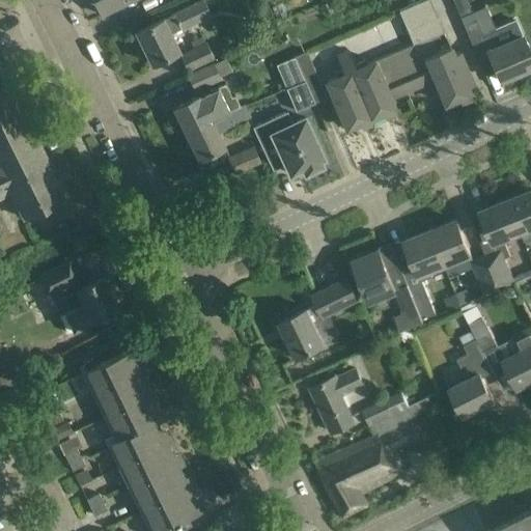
[(93,0),(102,16),(131,0),(93,0)]
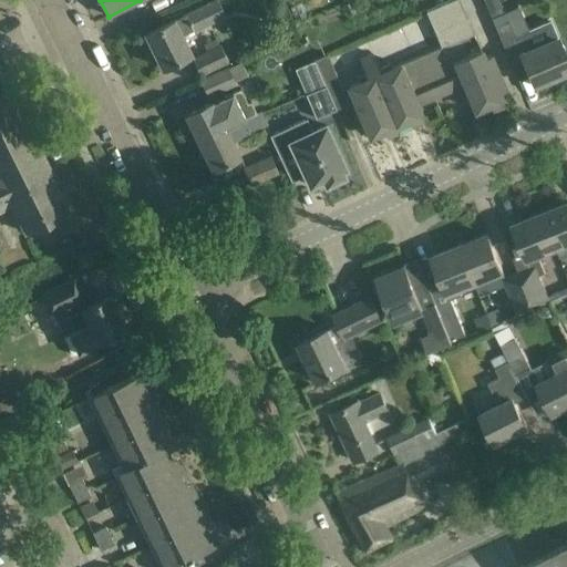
[(162,68),(182,58),(191,54),(182,35),(194,30),(194,31),(226,16),(217,0),(210,0),(183,14),(184,16),(174,21),(174,20),(145,34),(162,68)]
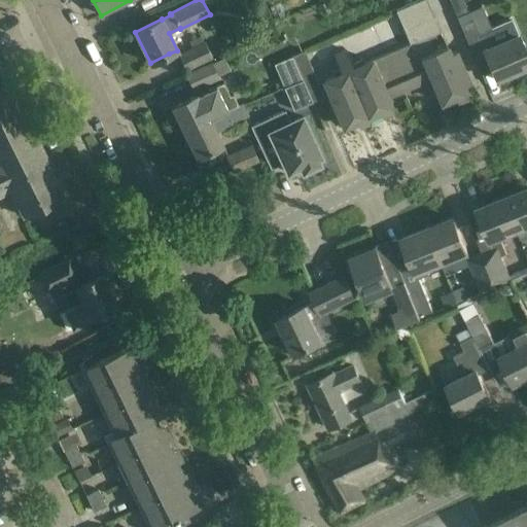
[(449,0),(456,16),(468,11),(462,0),(449,0)]
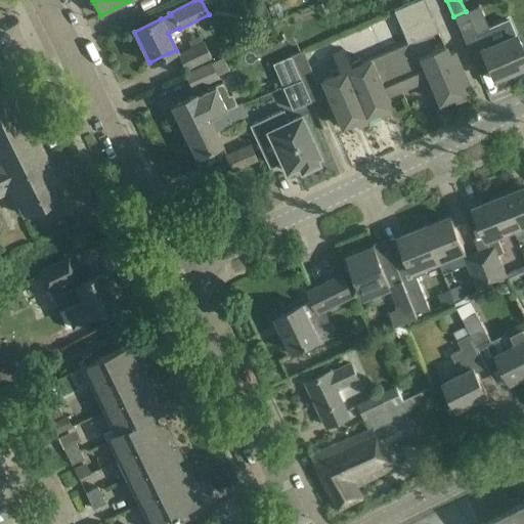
[(278,3),(268,6),(272,19),(284,15),(278,3)]
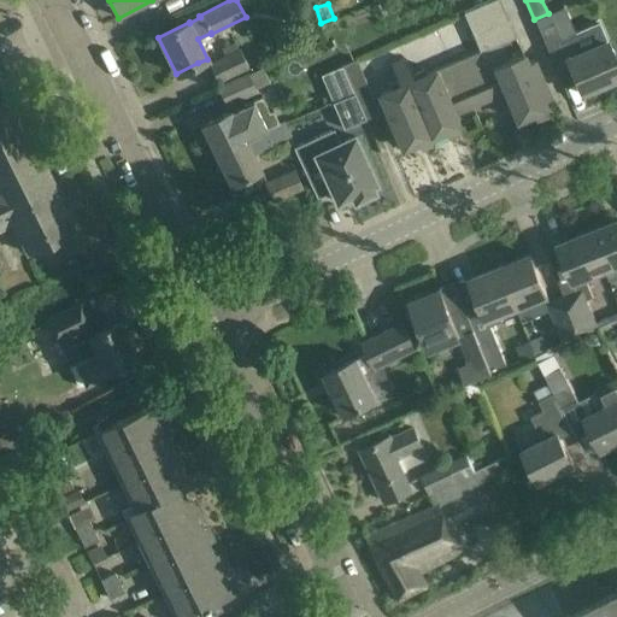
[(616,77),(616,69),(605,41),(576,54),(560,18),(552,22),(548,13),(534,19),(559,78),(560,78),(557,71),(569,65),(581,93),(616,77)]
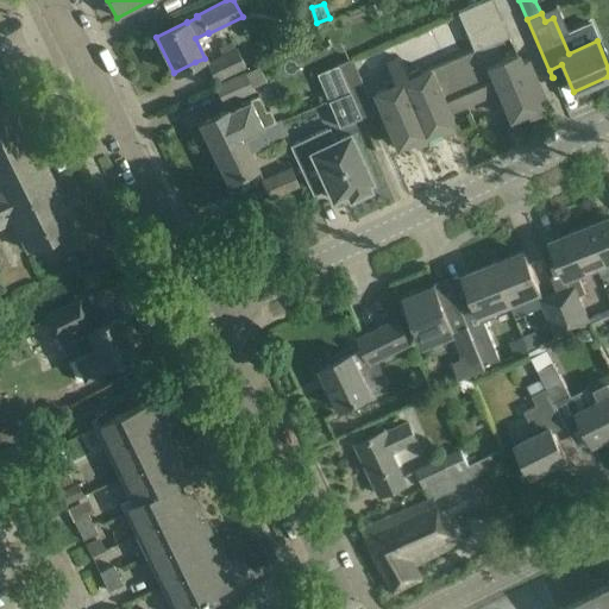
[(501,20),(466,35),(473,50),(481,46),(482,48),(508,37),(501,20)]
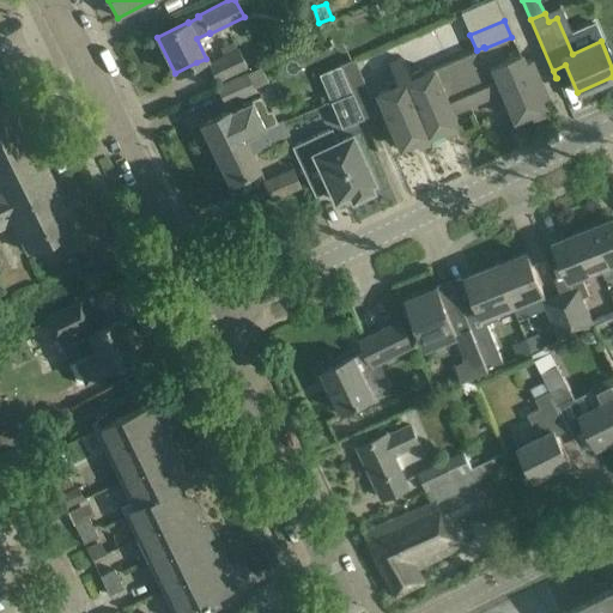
[(477,50),(430,71),(449,113),(450,113),(502,90),(491,66),(492,65),(485,48),(484,47),(477,50)]
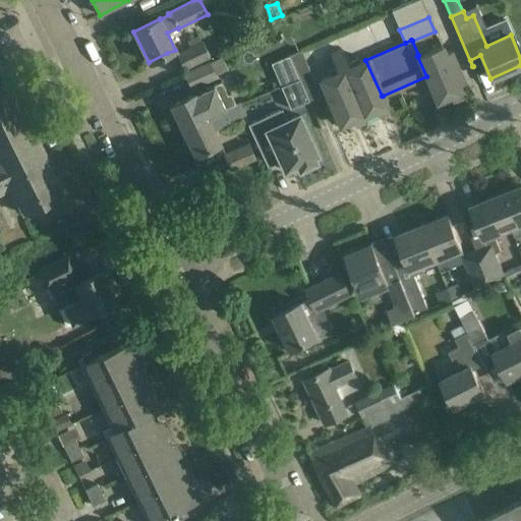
[(183,69),(210,56),(203,42),(176,54),(183,69)]
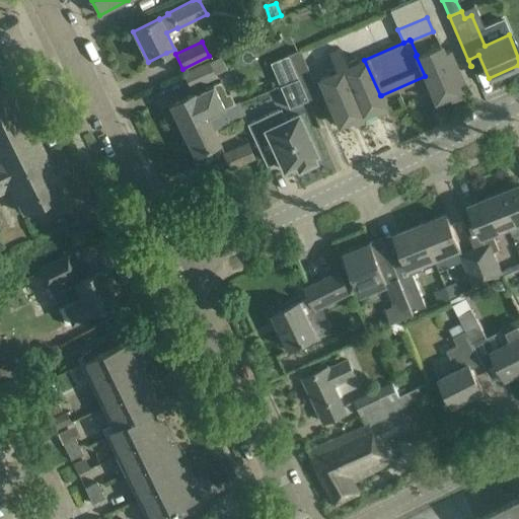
[(417,55),(416,56),(425,76),(435,101),(459,91),(446,62),(452,60),(448,50),(442,53),(439,46),(417,55)]
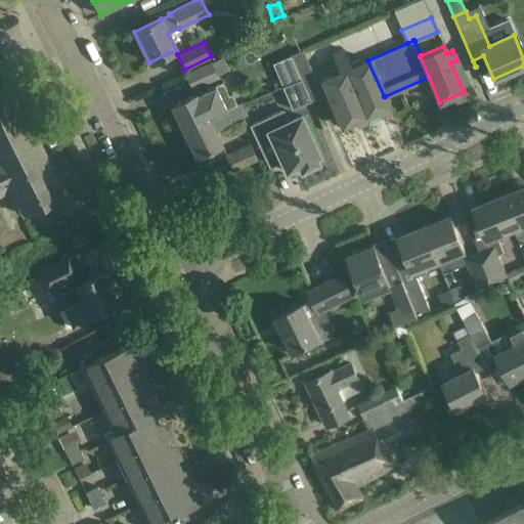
[(291,55),(296,69),(310,101),(322,96),(302,50),(291,55)]
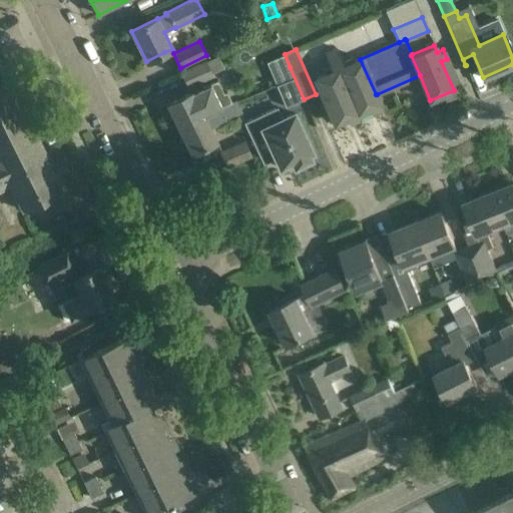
[(337,49),(325,54),(331,67),(342,62),(337,49)]
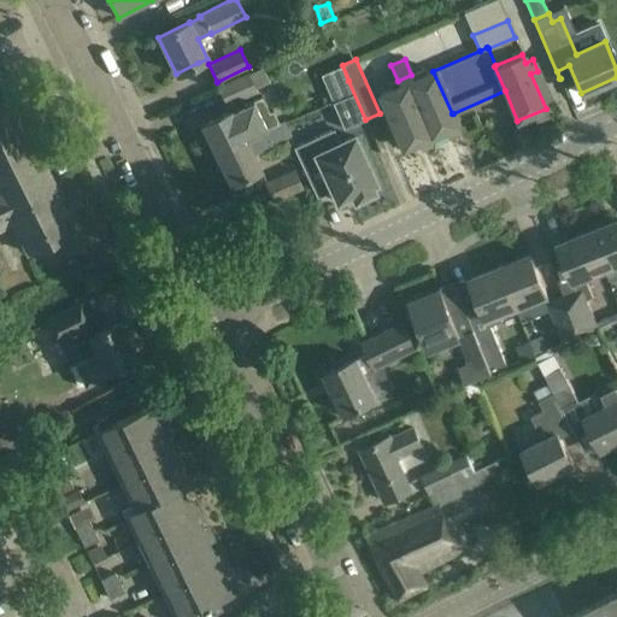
[(248,74),(248,72),(218,87),(227,104),(256,89),(270,82),(263,68),(248,74)]
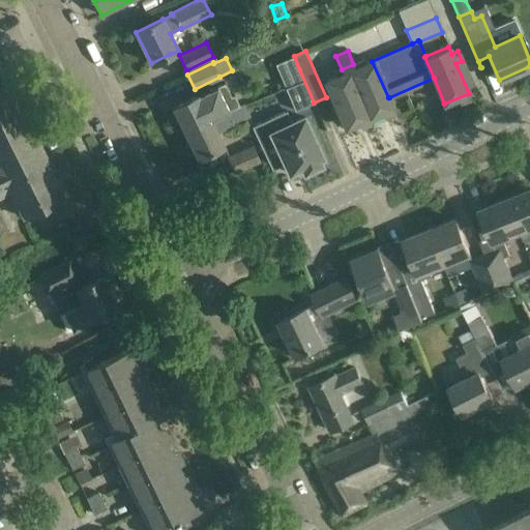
[(349,70),(369,117),(391,108),(393,112),(394,111),(389,97),(388,97),(372,61),(349,70)]
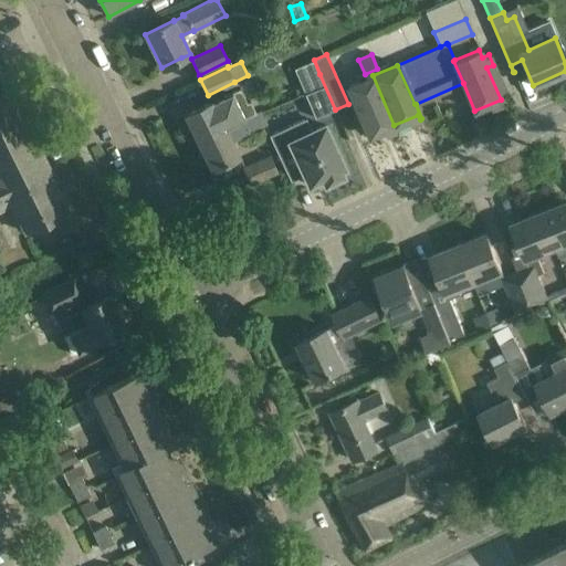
[(368,136),(394,125),(373,75),(347,86),(368,136)]
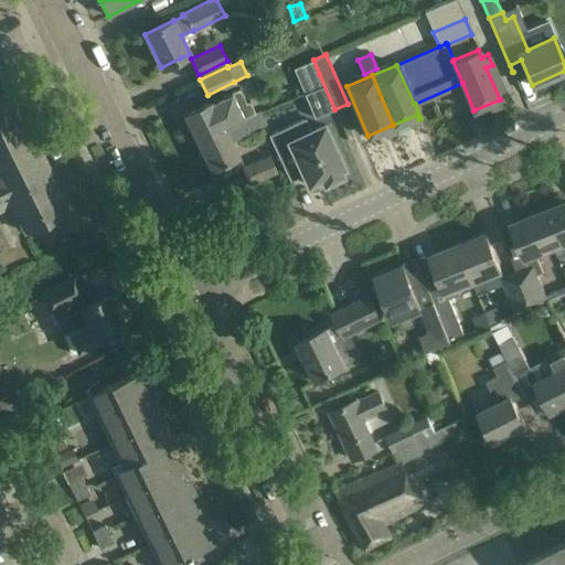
[(0,210),(11,205),(24,232),(67,210),(49,171),(50,170),(9,88),(0,93),(0,210)]
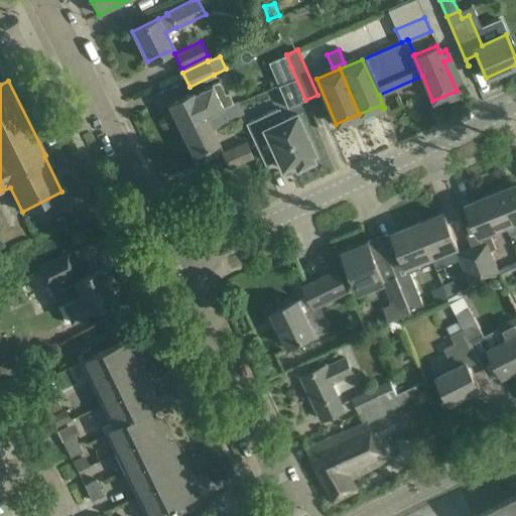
[(234,104),(228,93),(225,94),(219,81),(194,93),(168,105),(180,130),(234,104)]
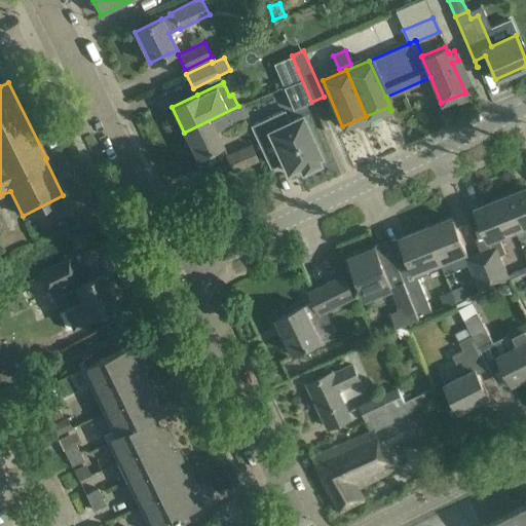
[(216,132),(249,116),(243,107),(239,109),(238,106),(184,133),(196,157),(222,145),(216,132)]
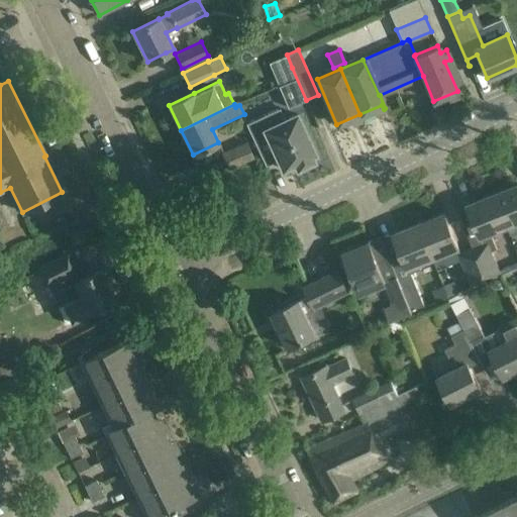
[(279,108),(245,123),(265,166),(278,160),(282,170),(295,164),(297,169),(313,161),(311,156),(315,154),(296,114),(285,120),(279,108)]
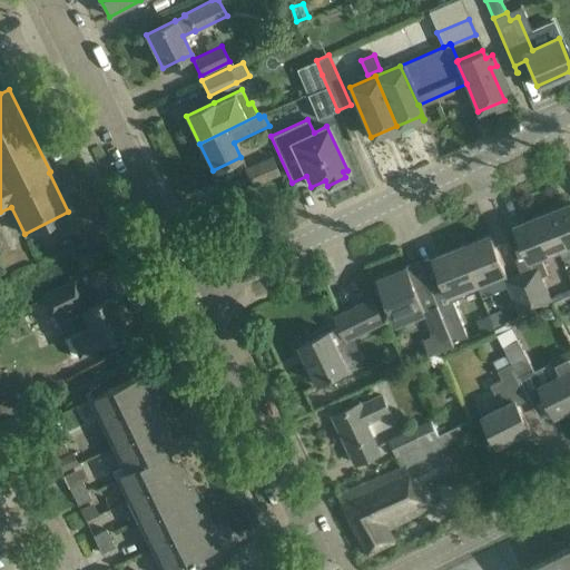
[(278,174),(278,173),(272,158),(245,169),(252,185),(278,174)]
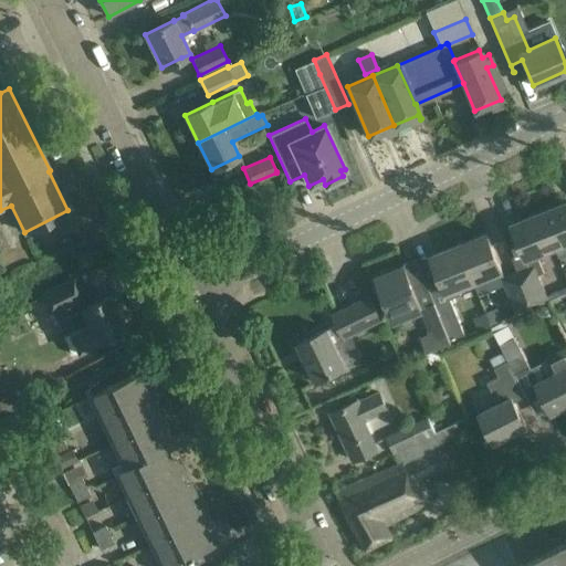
[(565,201),(541,212),(555,249),(556,249),(559,258),(565,254),(565,201)]
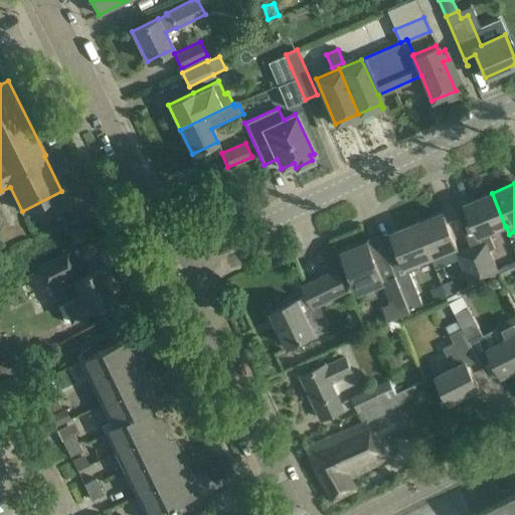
[(471,247),(483,281),(498,275),(496,270),(489,251),(494,249),(487,234),(505,226),(492,193),(467,203),(478,232),(467,237),(471,247)]
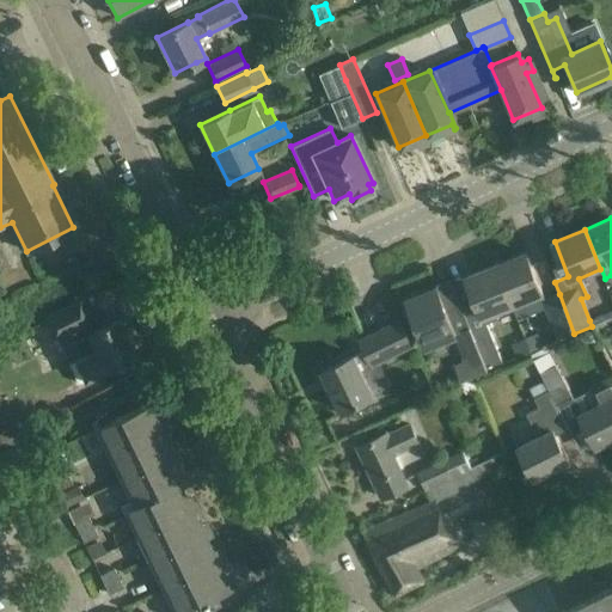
[(513,305),(519,319),(537,312),(532,298),(543,293),(526,254),(496,265),(512,306),(513,305)]
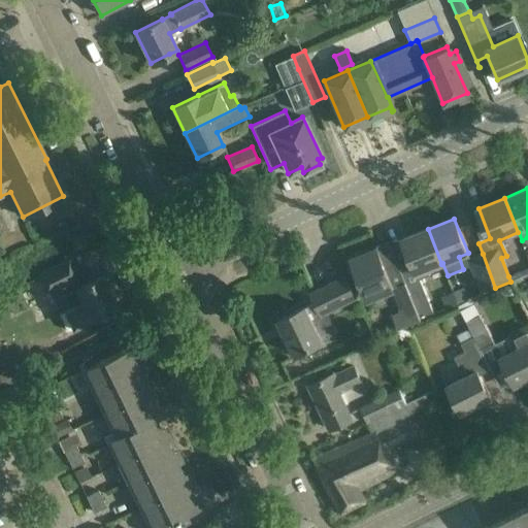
[(402,239),(410,258),(419,279),(429,275),(427,269),(441,264),(428,229),(402,239)]
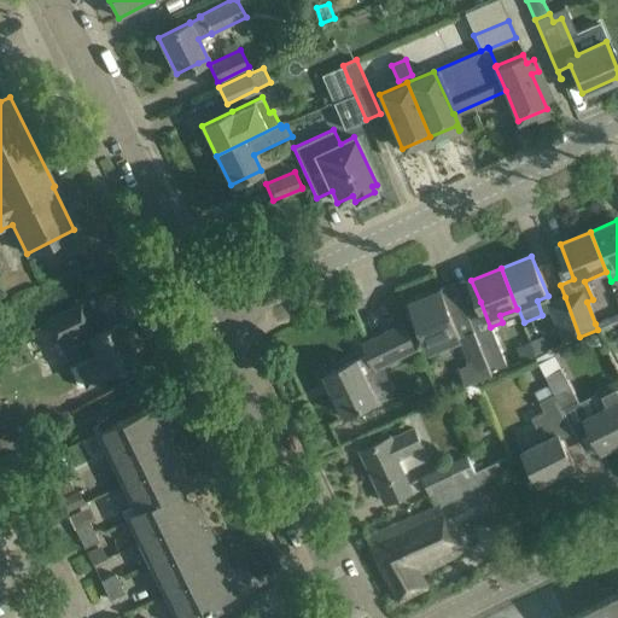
[(431,291),(406,302),(414,321),(418,320),(429,349),(476,331),(465,307),(450,312),(442,291),(432,296),(431,291)]
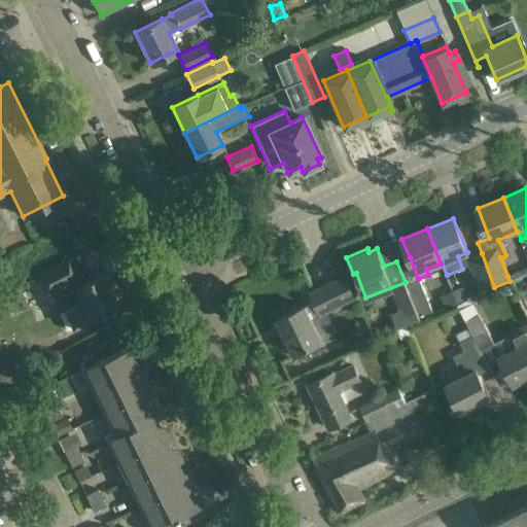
[(469,258),(467,259),(469,266),(481,292),(494,287),(482,253),(469,258)]
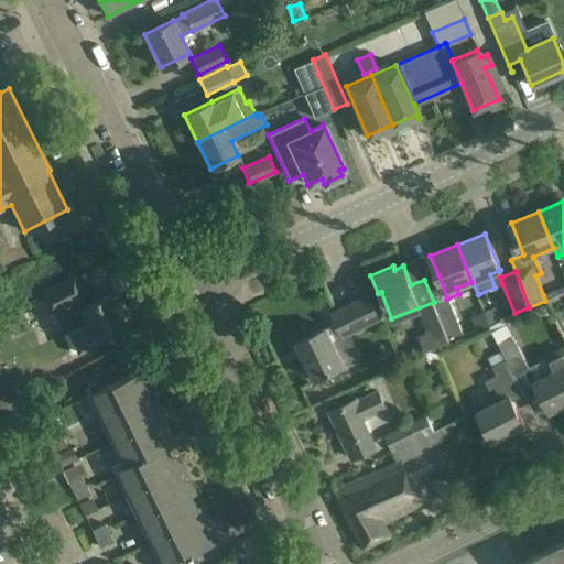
[(78,297),(82,296),(73,278),(41,294),(51,311),(52,311),(61,329),(86,317),(88,323),(68,333),(77,350),(125,327),(109,294),(83,307),(78,297)]
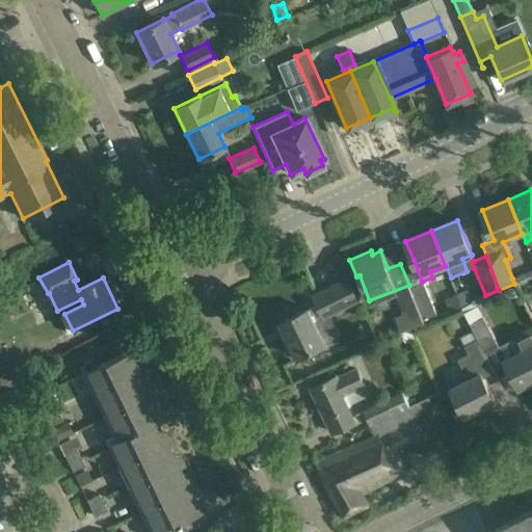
[(512,278),(514,284),(531,276),(529,271),(512,278)]
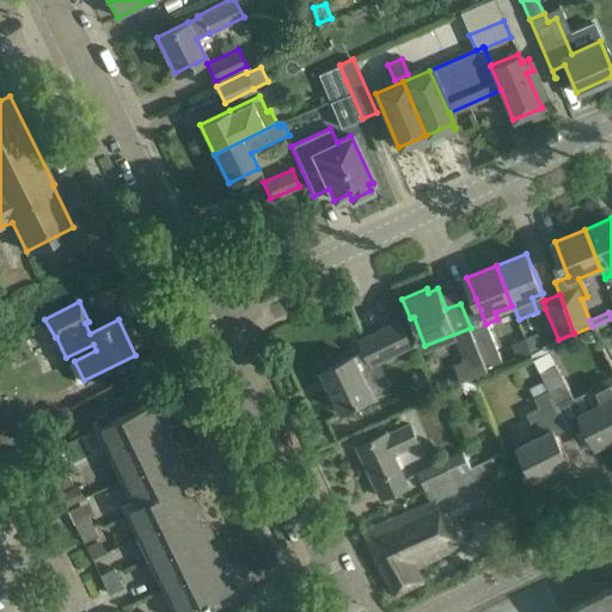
[(342,411),(363,401),(373,396),(361,372),(414,346),(401,320),(360,340),(365,352),(355,356),(355,355),(322,371),(342,411)]
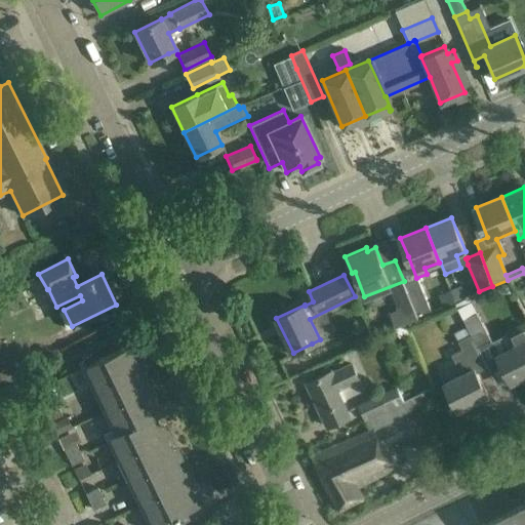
[(408,292),(417,316),(418,319),(432,314),(418,281),(406,287),(408,292)]
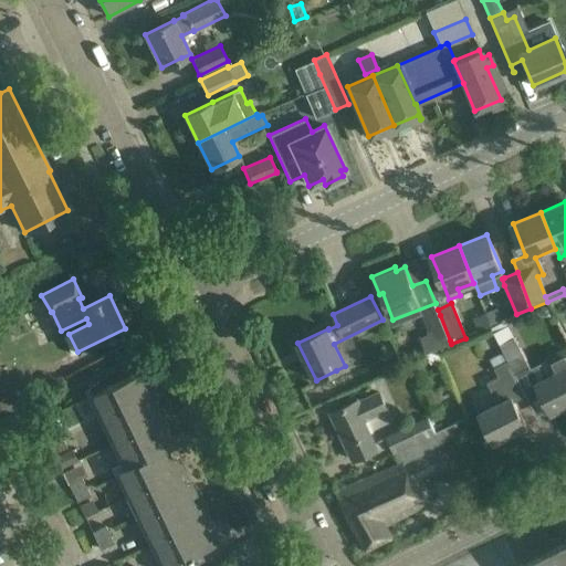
[(540,316),(552,317),(552,305),(541,305),(540,316)]
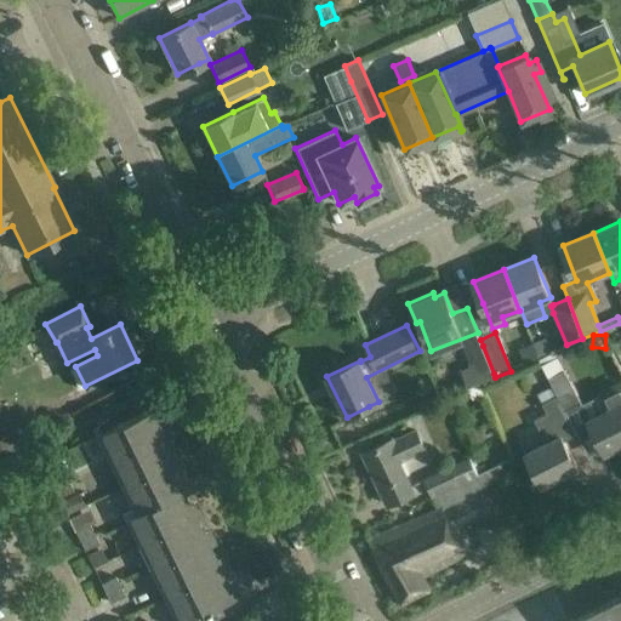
[(494,374),(483,346),(465,353),(471,366),(461,371),(467,386),(494,374)]
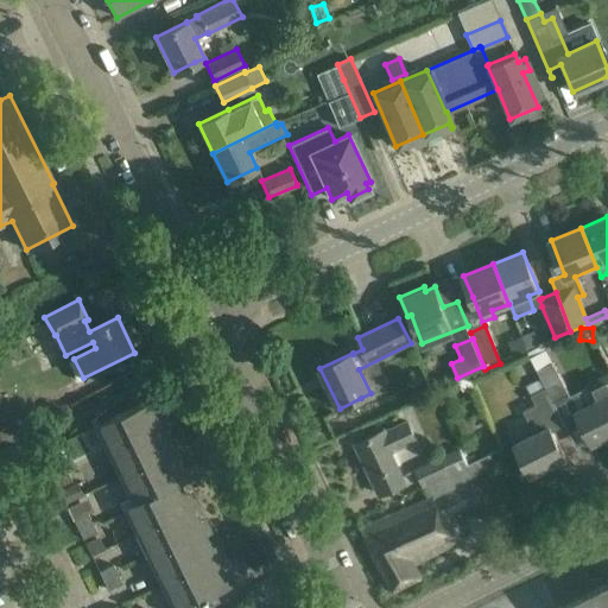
[(25,340),(8,348),(14,360),(32,352),(25,340)]
